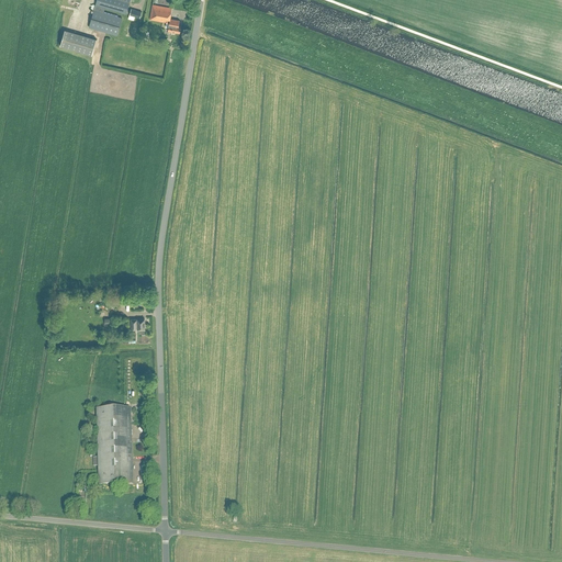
[(105,7),(126,13),(130,0),(97,0),(89,26),(116,35),(122,18),(103,12),(105,7)]
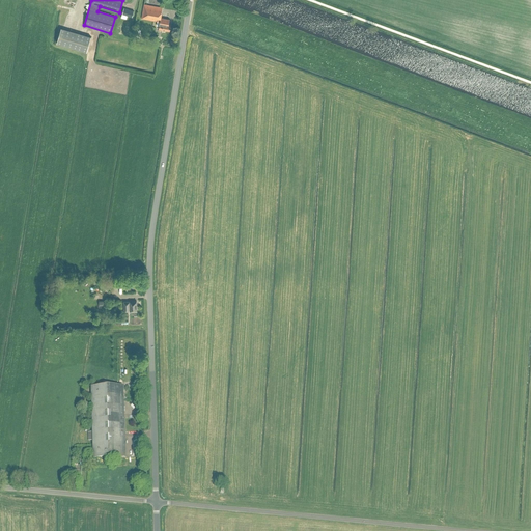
[(144,4),(141,18),(160,21),(159,29),(169,31),(170,24),(168,24),(169,19),(161,18),(162,7),(144,4)]
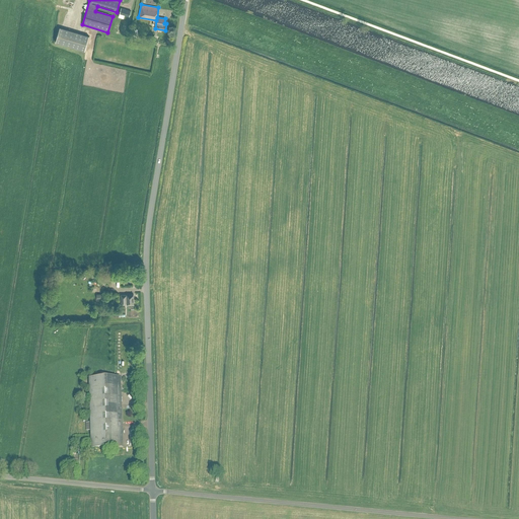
[(131,10),(130,10),(121,7),(120,13),(129,16),(131,10)]
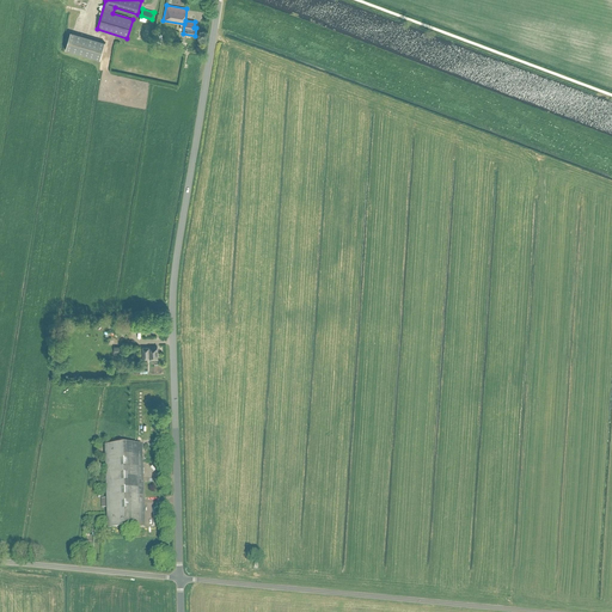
[(71,32),(66,49),(101,60),(105,42),(71,32)]
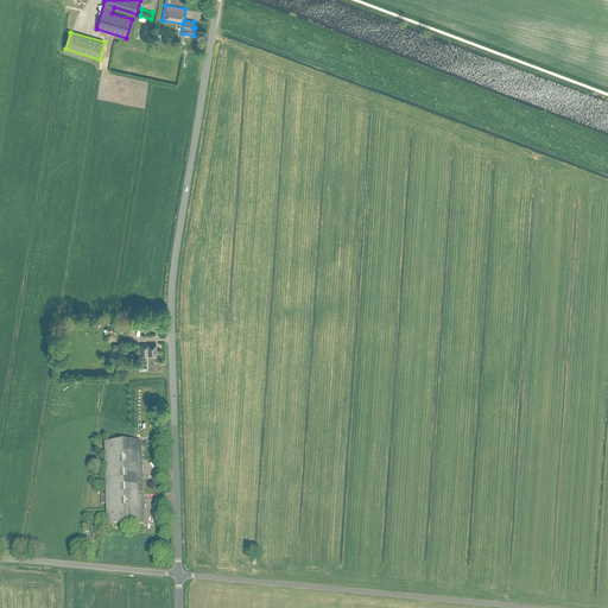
[(130,318),(114,318),(115,329),(131,328),(130,318)]
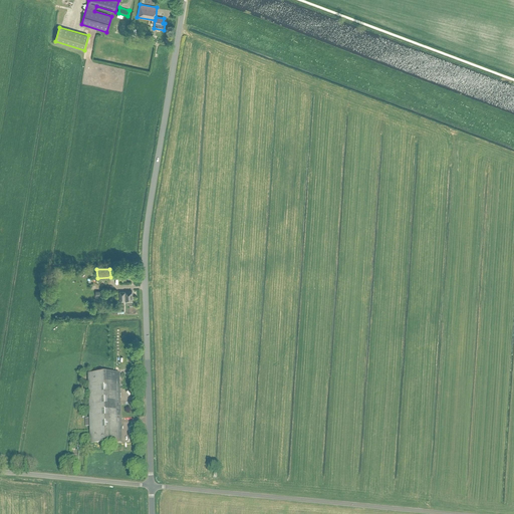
[(119,302),(133,301),(133,291),(119,292),(119,302)]
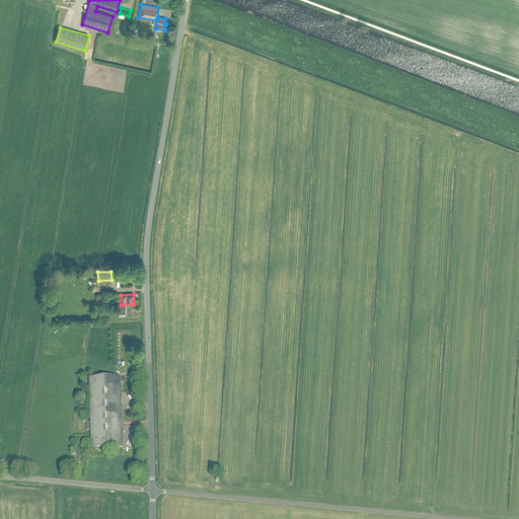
[(89,379),(90,414),(122,414),(121,379),(89,379)]
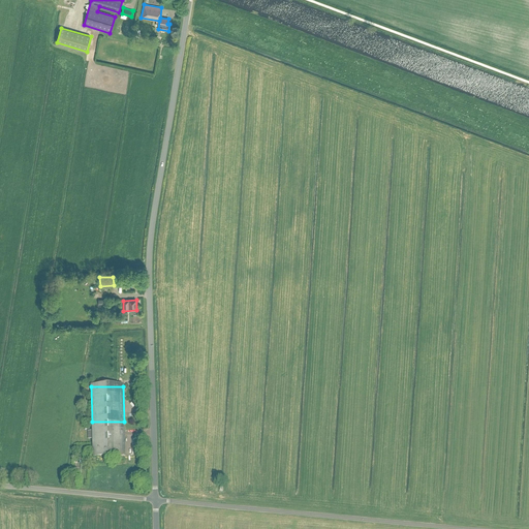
[(131,400),(131,414),(139,414),(138,399),(131,400)]
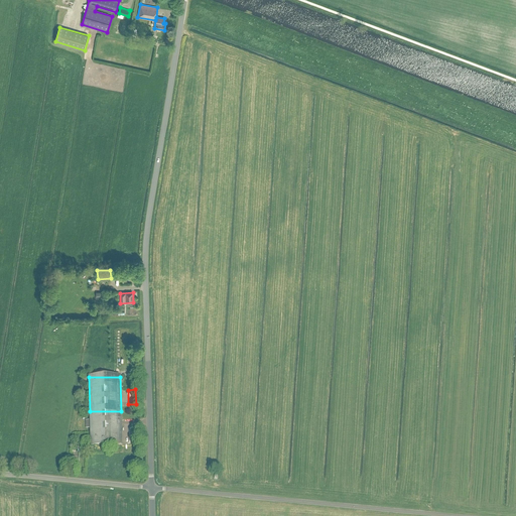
[(90,411),(91,420),(86,420),(86,429),(89,429),(90,437),(91,437),(91,445),(122,444),(121,411),(90,411)]
